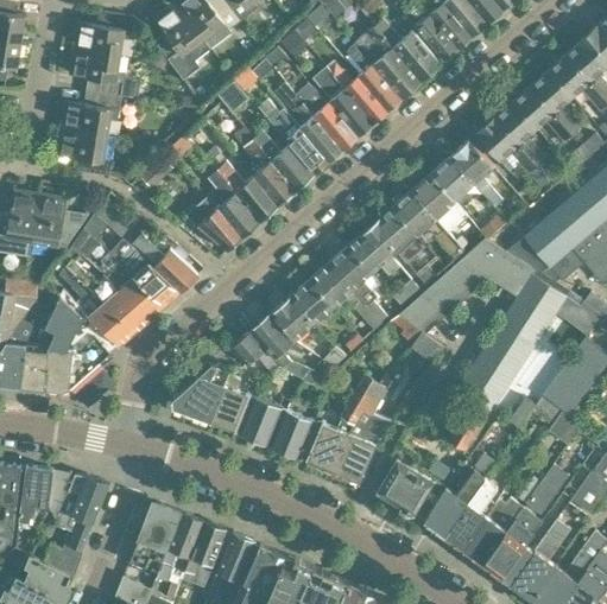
[(16,14),(18,0),(16,0),(0,0),(0,37),(21,40),(25,16),(16,14)]
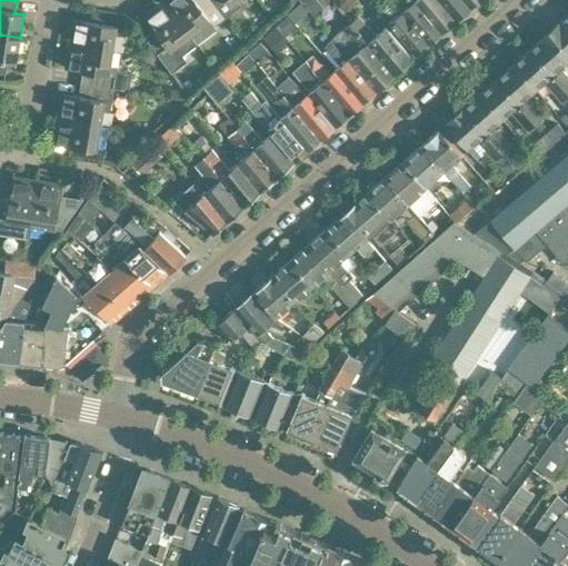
[(191,0),(166,0),(162,2),(189,39),(196,47),(216,31),(215,29),(223,21),(207,0),(202,0),(196,6),(191,0)]
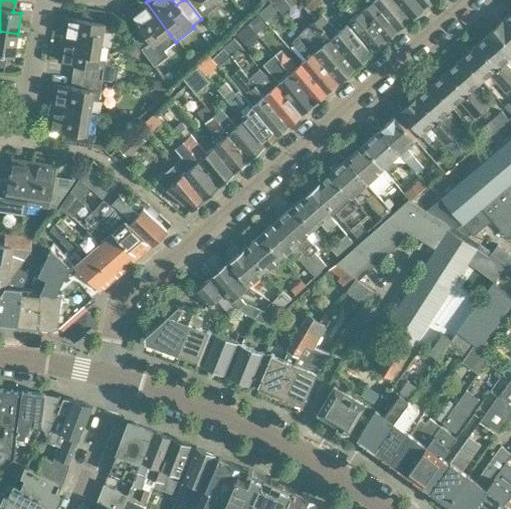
[(214,2),(216,0),(186,0),(201,19),(216,8),(214,2)]
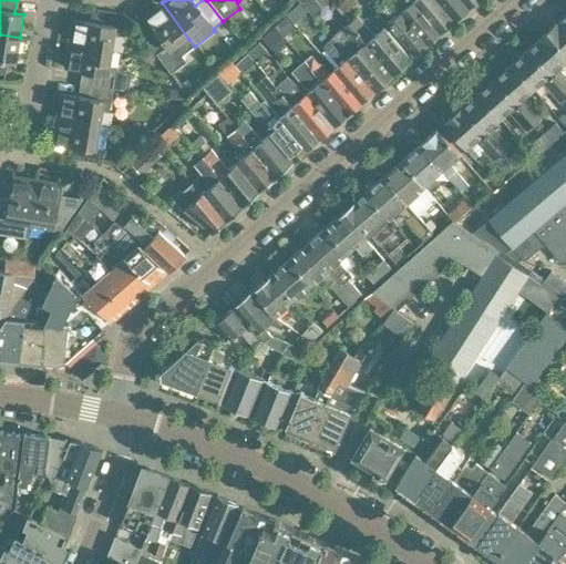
[(438,37),(408,0),(397,0),(405,9),(399,14),(425,48),(438,37)]
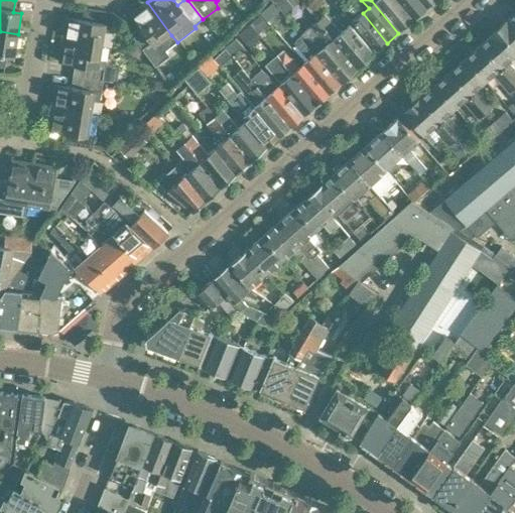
[(411,21),(393,0),(371,0),(398,33),(411,21)]
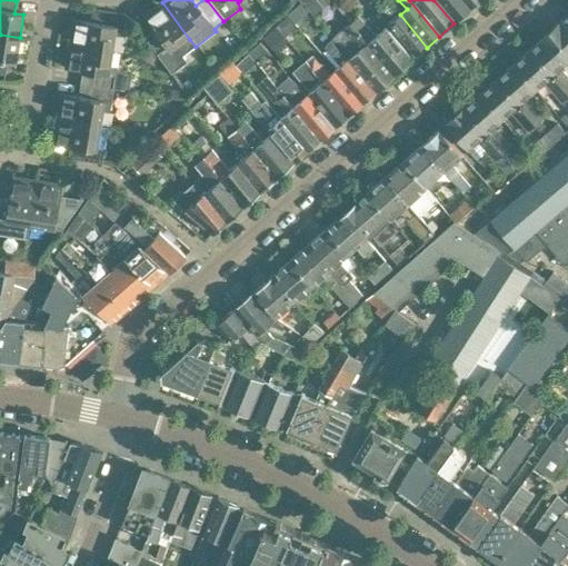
[(468,11),(458,0),(434,0),(454,23),(456,22),(468,11)]
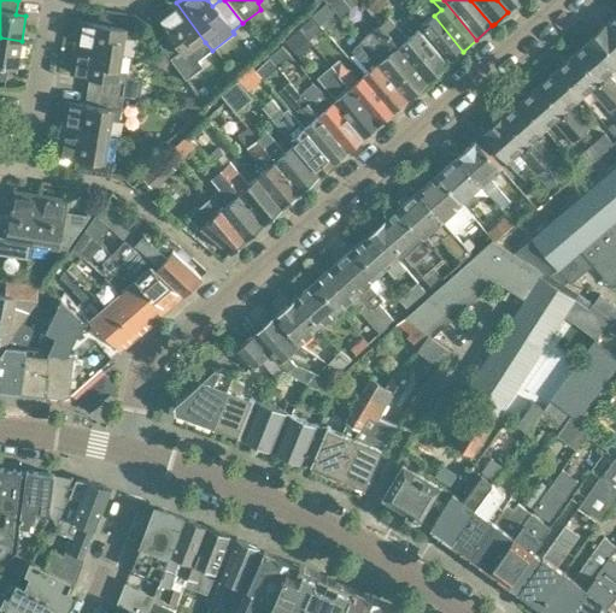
[(521,0),(497,0),(508,12),(521,0)]
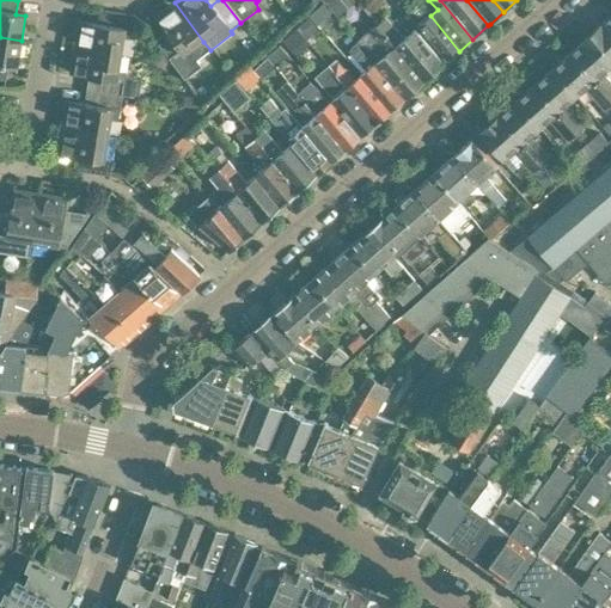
[(330,14),(319,1),(315,6),(305,13),(309,18),(315,26),(330,14)]
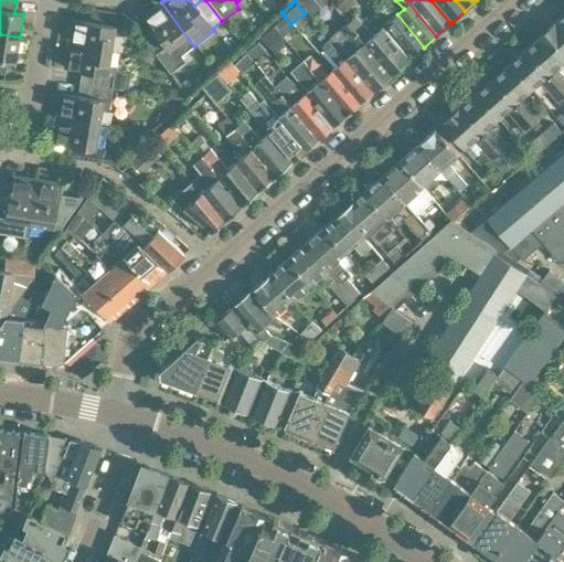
[(194,46),(188,39),(161,2),(141,18),(155,36),(145,44),(169,75),(184,64),(180,57),(194,46)]
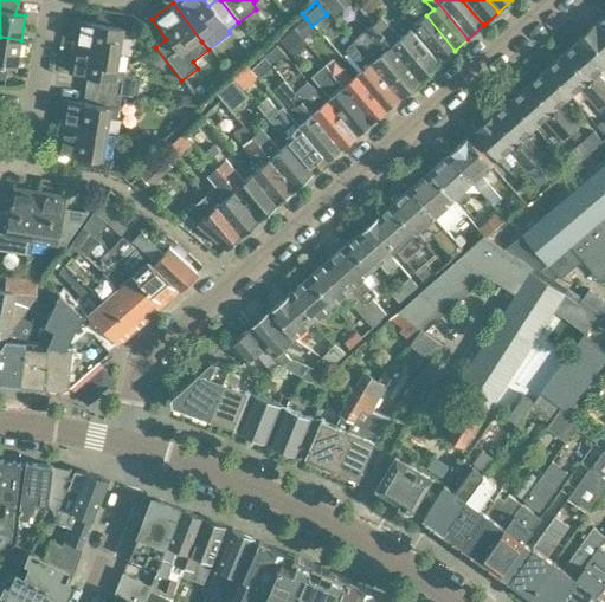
[(455,51),(426,15),(414,2),(400,14),(442,62),(455,51)]
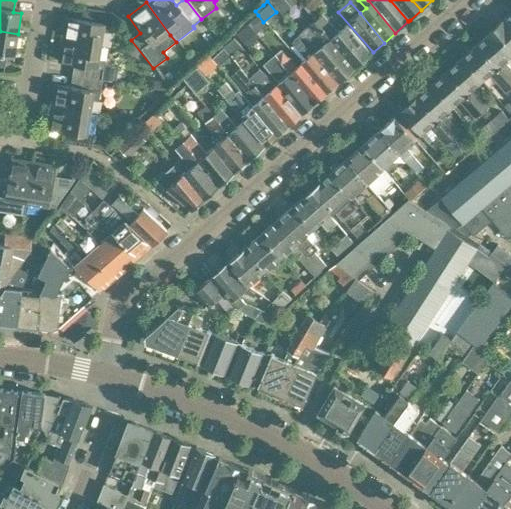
[(111,26),(113,15),(86,11),(84,22),(64,19),(61,41),(102,48),(103,36),(111,26)]
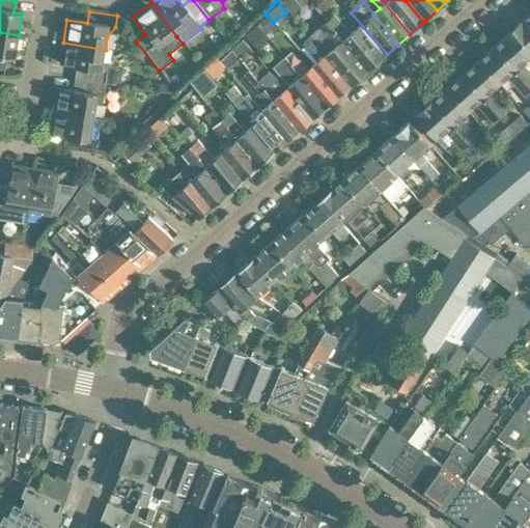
[(529,16),(529,15),(520,23),(519,22),(509,31),(529,54),(529,16)]
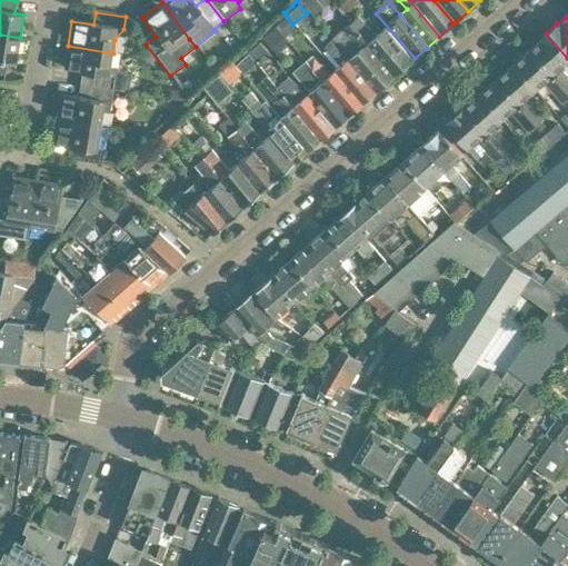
[(295,28),(292,25),(287,17),(282,22),(276,29),(285,39),(290,32),(295,28)]
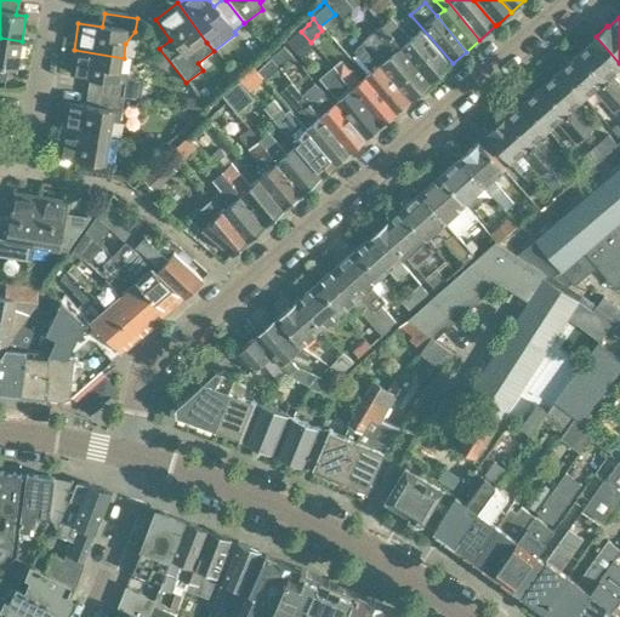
[(449,67),(419,33),(409,41),(391,20),(380,28),(430,84),(449,67)]
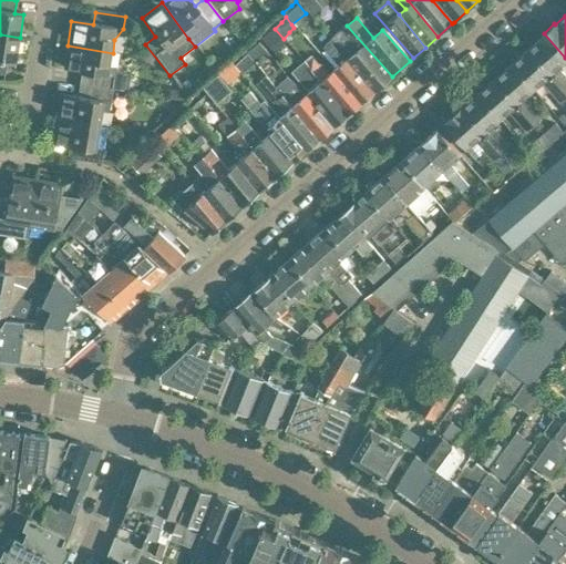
[(392,77),(347,26),(329,41),(331,42),(374,92),(392,77)]
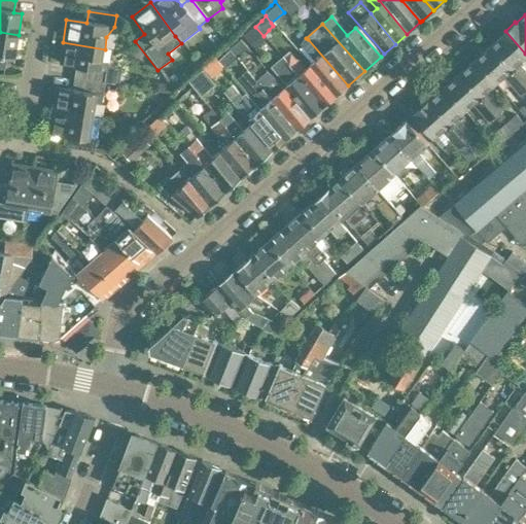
[(251,46),(264,36),(255,27),(243,38),(251,46)]
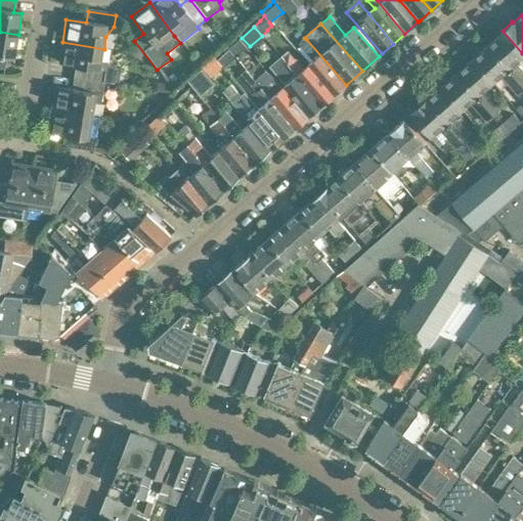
[(522,56),(522,53),(503,31),(499,34),(492,40),(493,41),(484,48),(522,90),(522,89),(522,72),(516,63),(522,58),(522,56)]
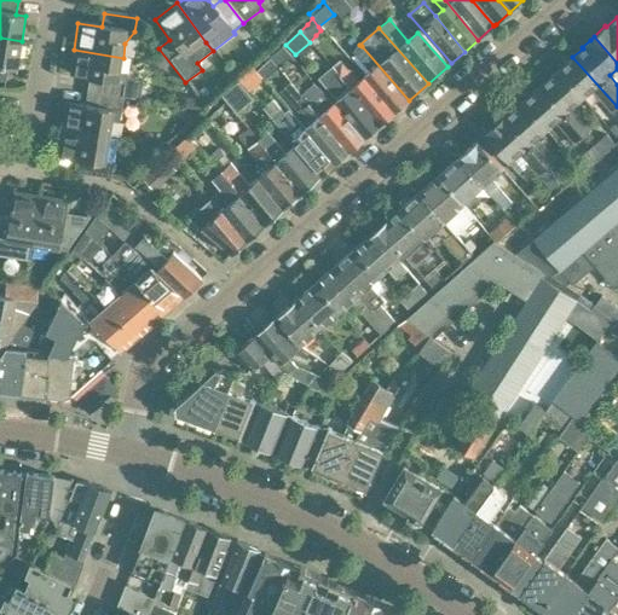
[(17,70),(22,41),(0,38),(0,82),(5,83),(7,69),(17,70)]
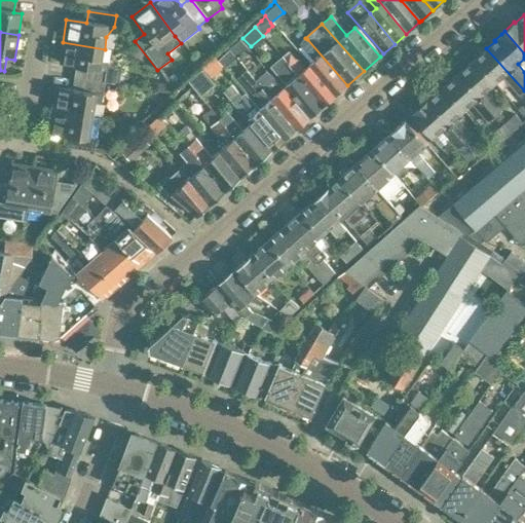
[(347,85),(307,39),(300,46),(314,63),(309,67),(335,96),(347,85)]
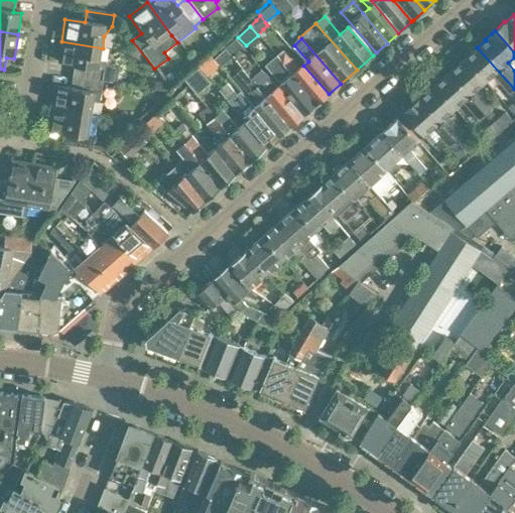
[(101,61),(103,48),(61,41),(57,65),(78,68),(76,79),(103,83),(117,84),(119,70),(101,61)]
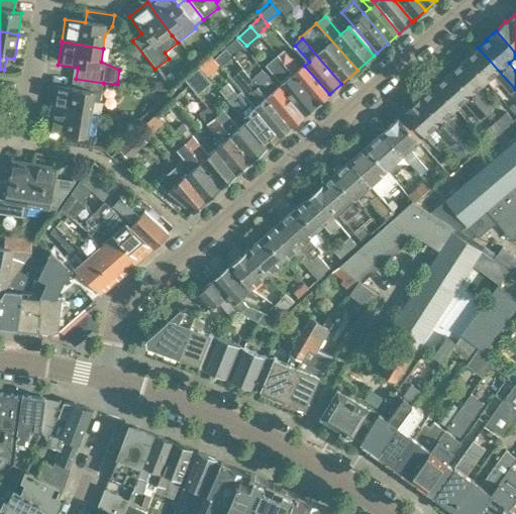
[(230,45),(222,53),(230,61),(237,54),(230,45)]
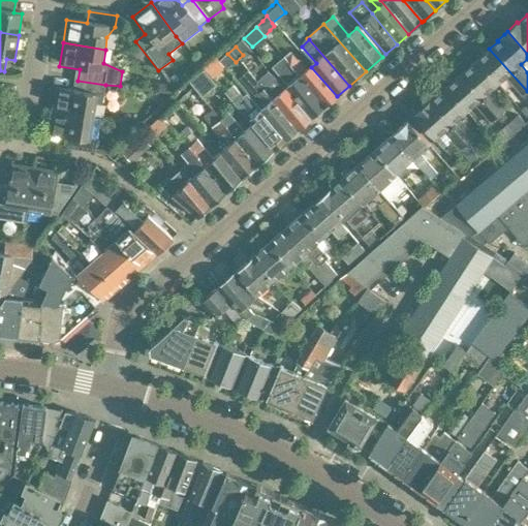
[(527,91),(489,49),(474,62),(496,87),(505,79),(521,96),(527,91)]
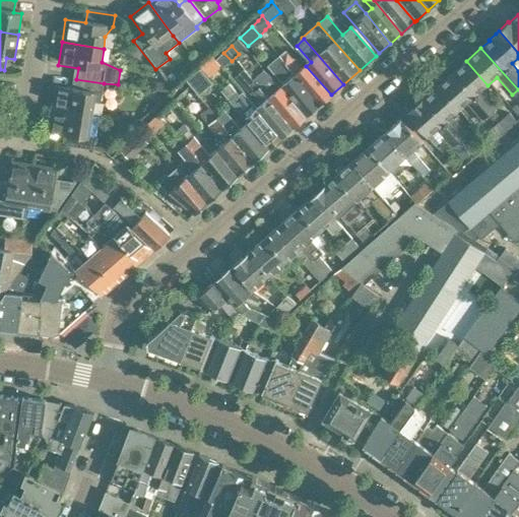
[(232,61),(223,53),(214,61),(220,67),(219,67),(221,69),(232,61)]
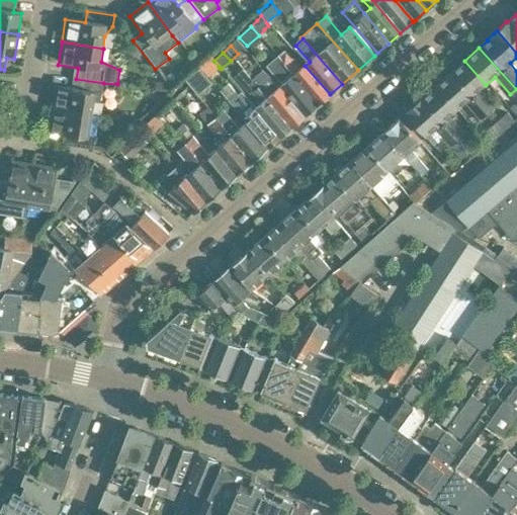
[(330,94),(305,66),(300,69),(286,54),(279,60),(318,104),(330,94)]
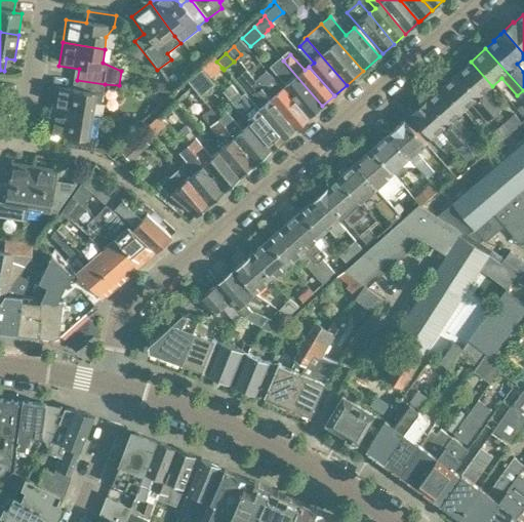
[(202,55),(195,61),(200,67),(206,62),(202,55)]
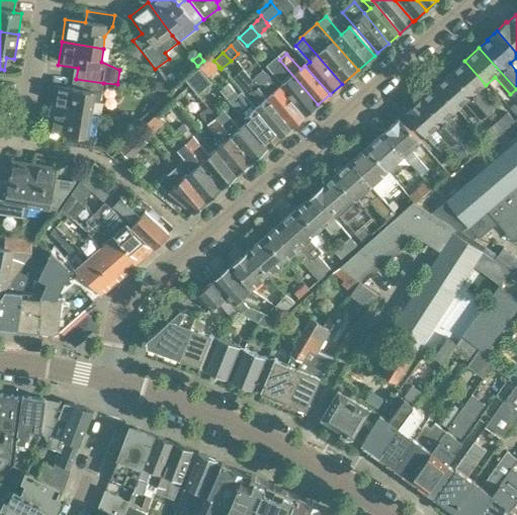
[(219,67),(220,67),(213,61),(210,58),(199,68),(197,69),(207,79),(208,78),(207,77),(219,67)]
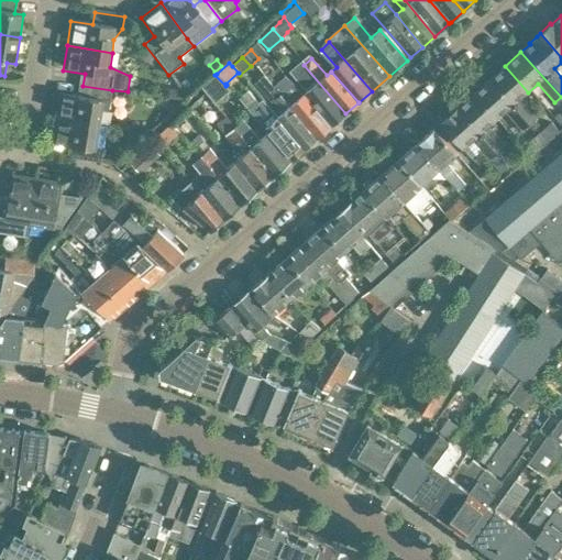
[(345,113),(304,65),(290,77),(305,95),(331,127),(345,113)]
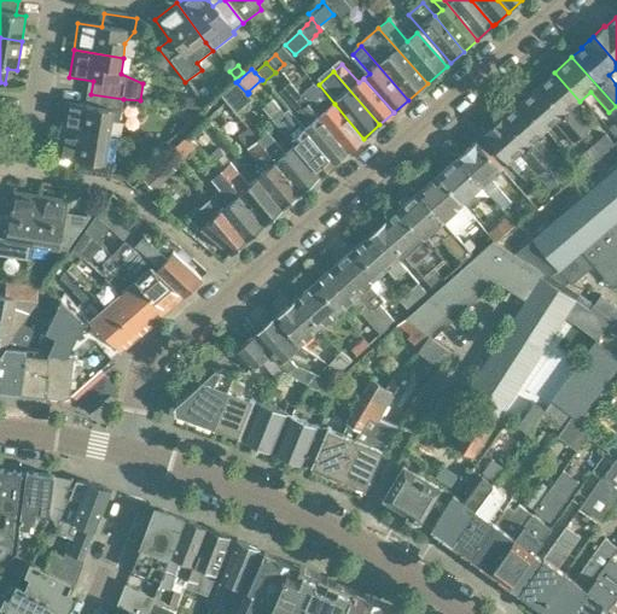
[(580,101),(554,72),(536,89),(581,138),(592,129),(572,107),(580,101)]
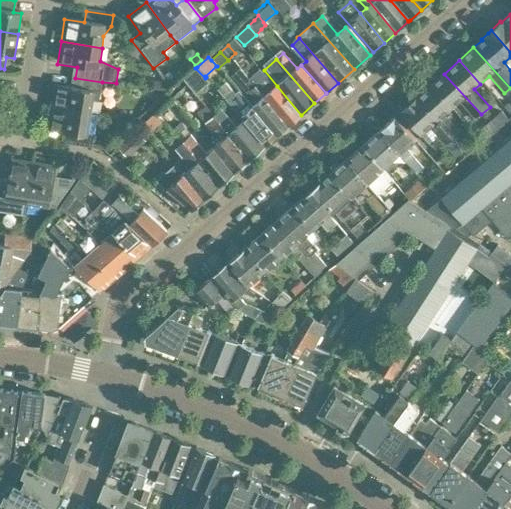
[(208,84),(196,70),(182,81),(194,96),(208,84)]
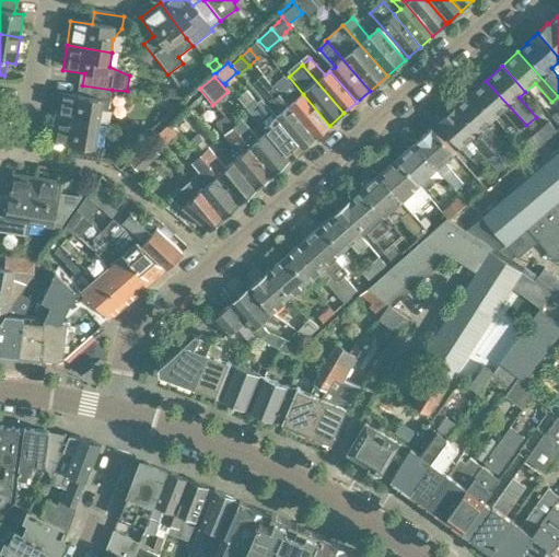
[(271,89),(272,88),(263,77),(254,84),(269,103),(272,101),(281,113),(276,118),(303,149),(315,139),(271,89)]
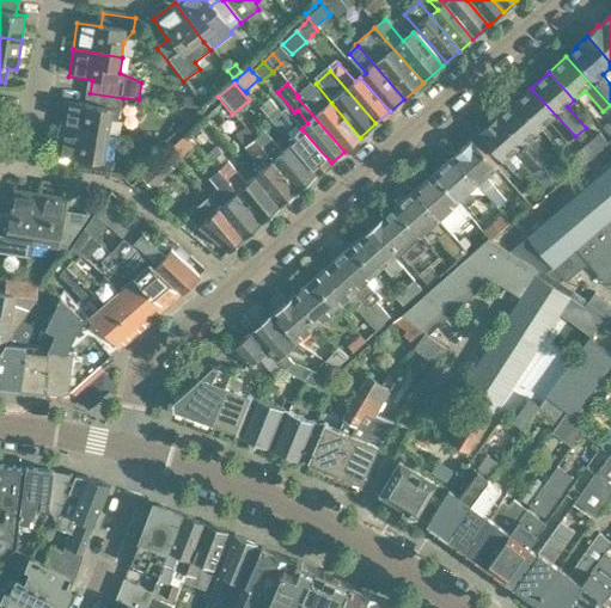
[(360,137),(331,103),(330,104),(321,93),(310,85),(298,96),(297,97),(344,152),(360,137)]
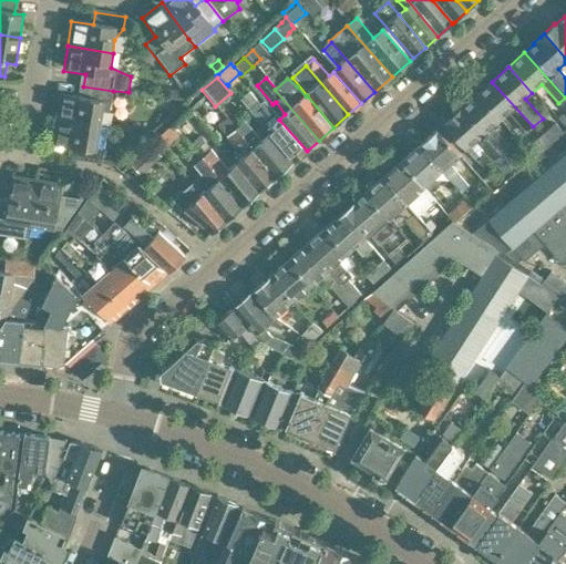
[(533,126),(492,82),(475,96),(498,122),(508,113),(525,133),(533,126)]
